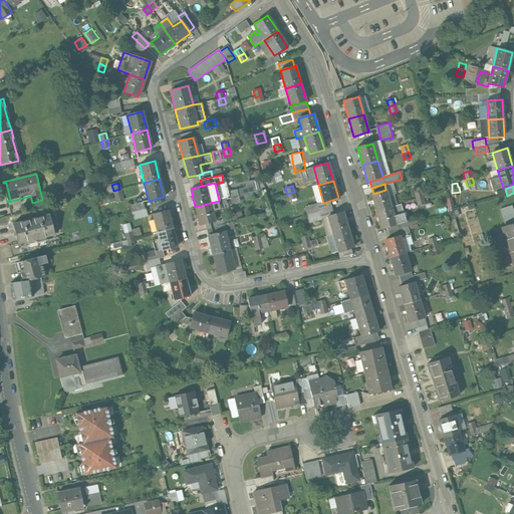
[(119,189),(113,191),(115,197),(121,195),(119,189)]
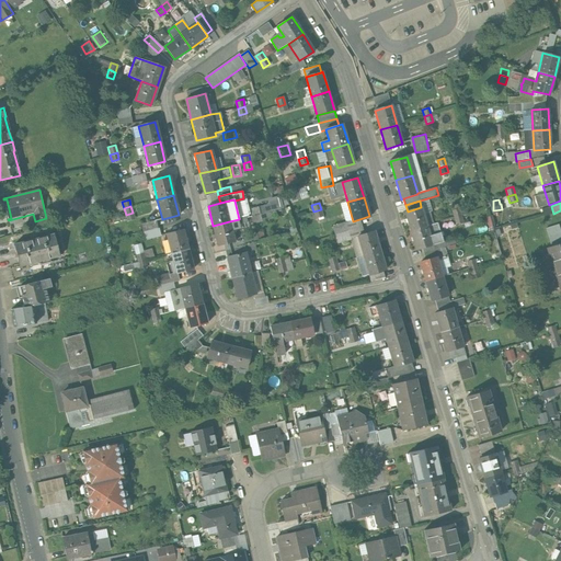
[(408,212),(404,212),(411,231),(427,226),(421,207),(408,212)]
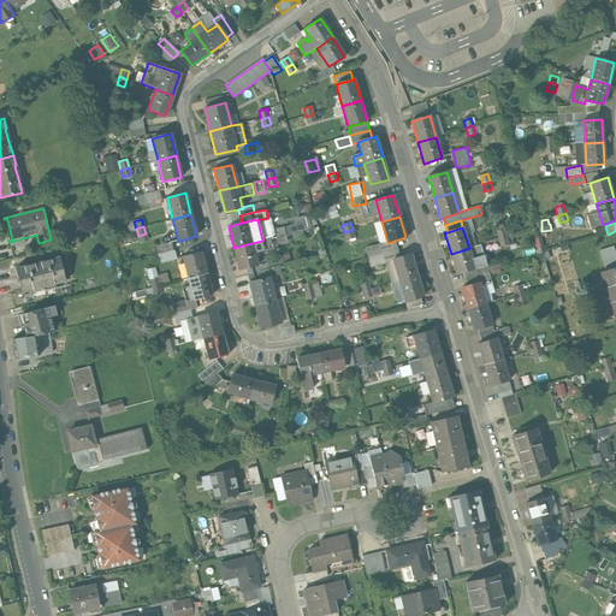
[(504,229),(496,231),(498,240),(507,237),(504,229)]
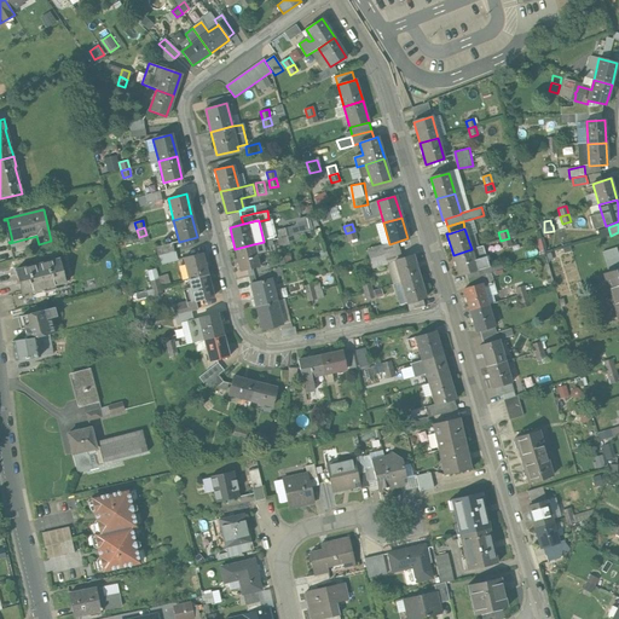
[(354,231),(346,233),(348,242),(357,239),(354,231)]
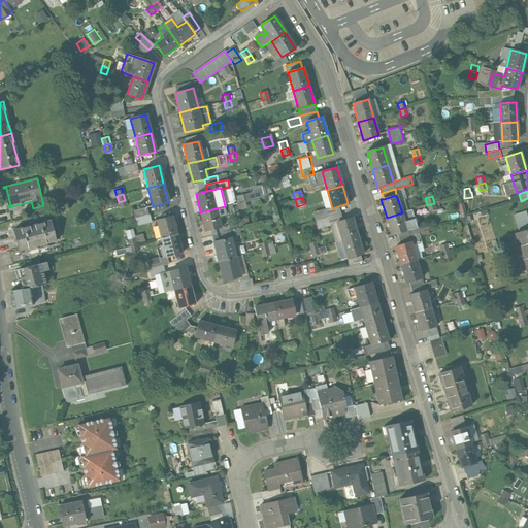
[(436,209),(434,203),(427,205),(429,211),(436,209)]
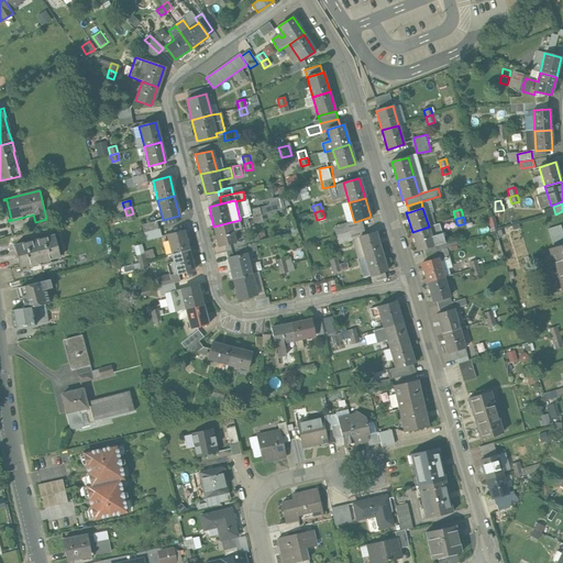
[(21,220),(9,223),(12,236),(24,233),(21,220)]
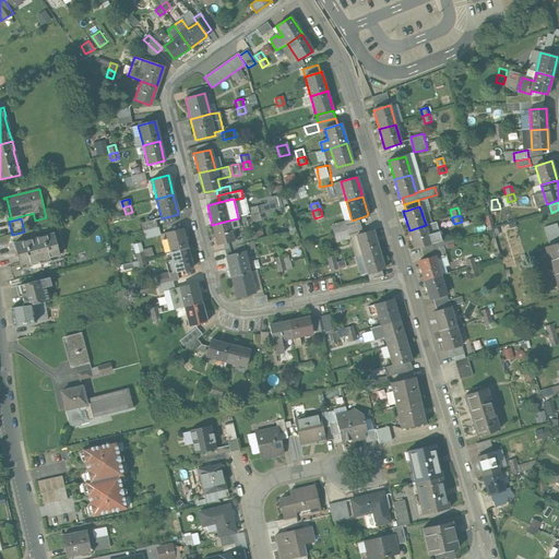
[(153,219),(142,223),(146,238),(157,235),(153,219)]
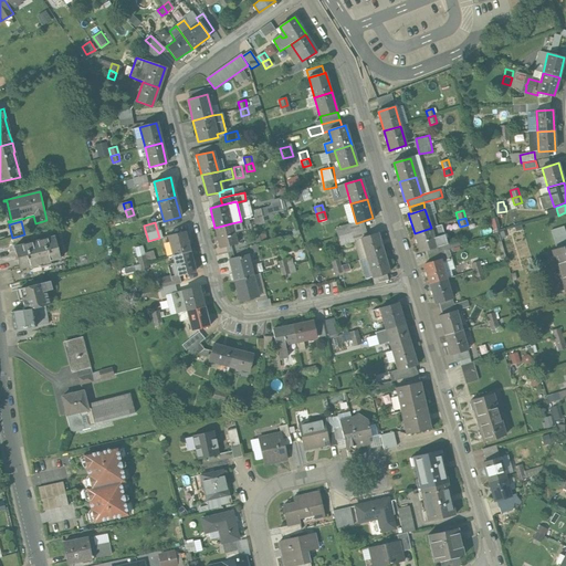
[(231,223),(215,228),(220,247),(237,243),(231,223)]
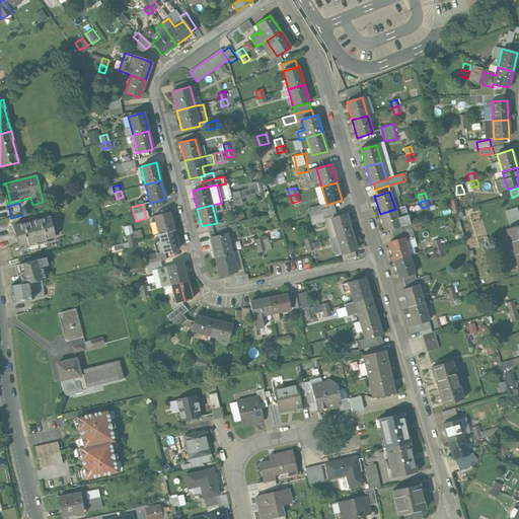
[(395,209),(380,214),(385,231),(390,230),(400,227),(410,224),(410,223),(404,206),(395,209)]
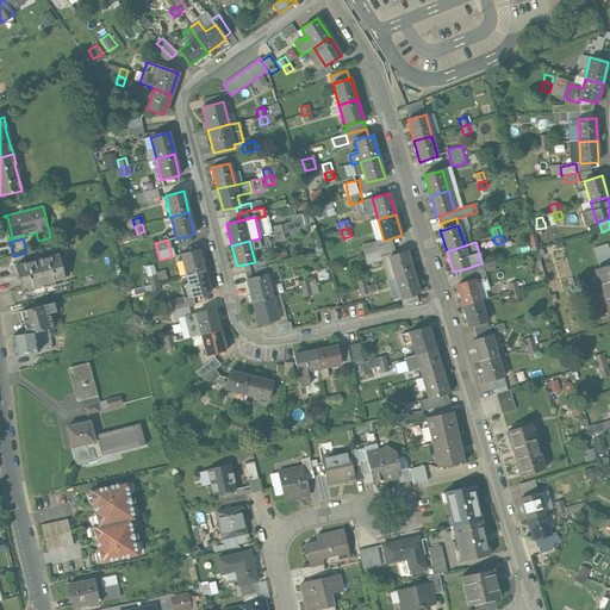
[(609,255),(607,244),(593,249),(599,268),(609,265),(609,255)]
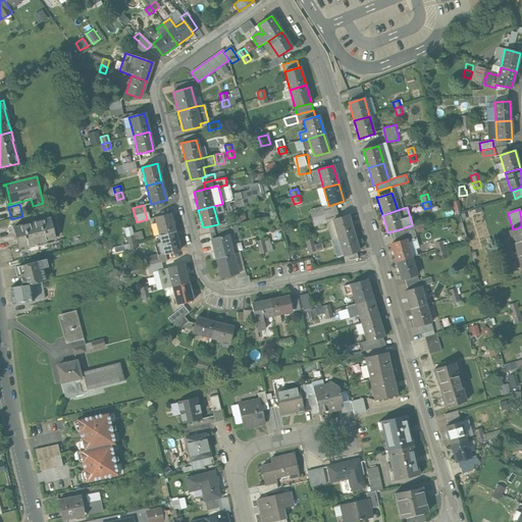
[(169,213),(154,217),(159,236),(174,231),(169,213)]
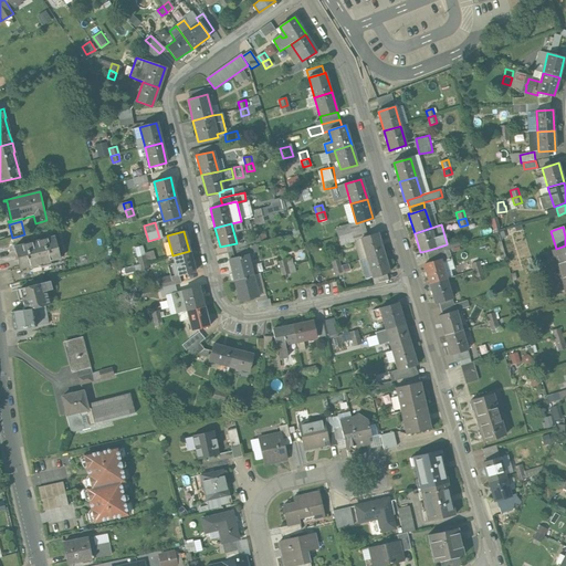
[(377,233),(360,238),(366,258),(383,253),(377,233)]
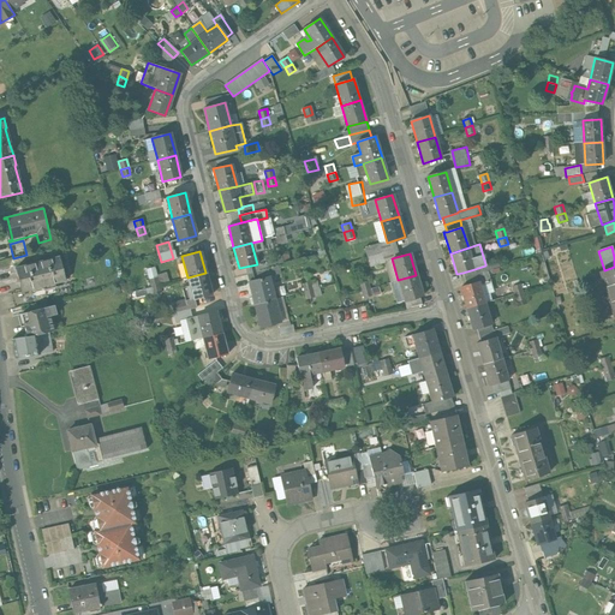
[(59,257),(16,268),(22,292),(31,290),(65,281),(59,257)]
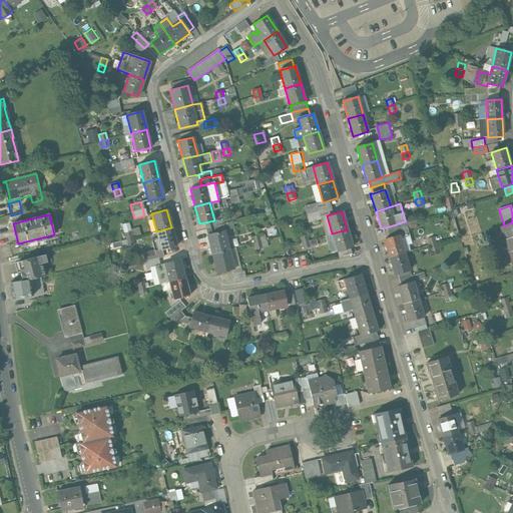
[(396,224),(386,227),(388,232),(407,227),(416,224),(414,217),(405,220),(405,221),(396,224)]
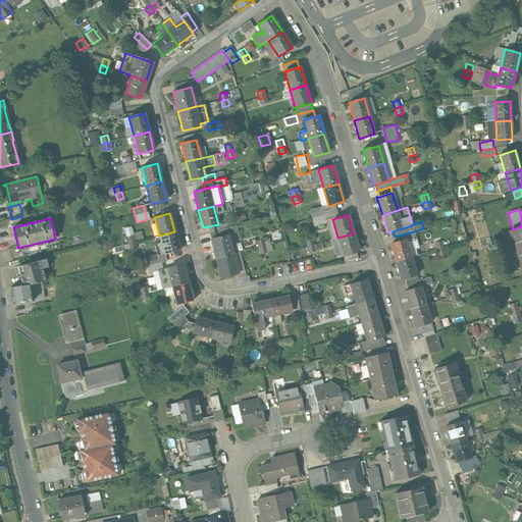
[(521,226),(513,229),(509,231),(521,269),(521,226)]
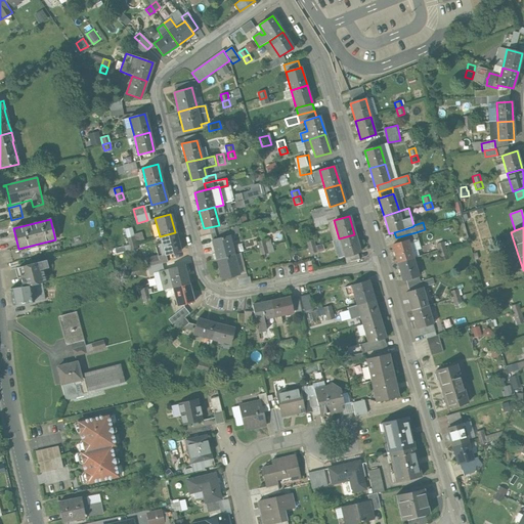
[(175,232),(160,236),(161,243),(154,245),(157,256),(164,255),(165,255),(179,251),(175,232)]
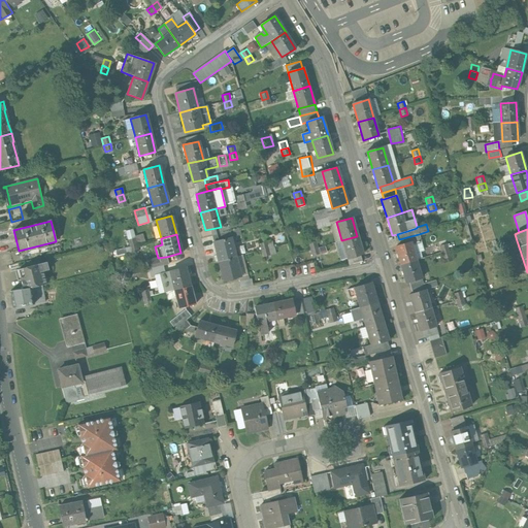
[(419,234),(399,239),(401,245),(410,242),(411,244),(421,242),(419,234)]
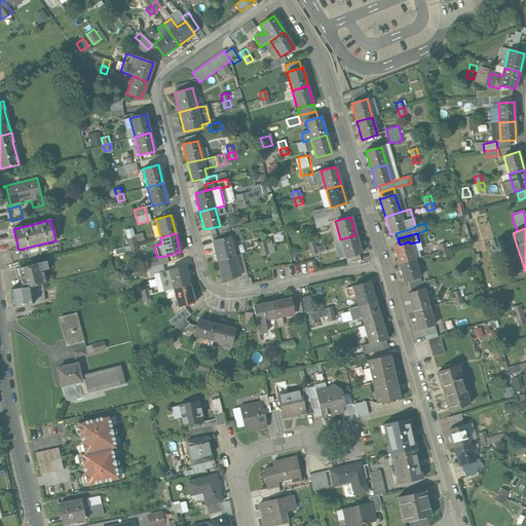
[(355,235),(340,239),(346,258),(359,254),(361,253),(355,235)]
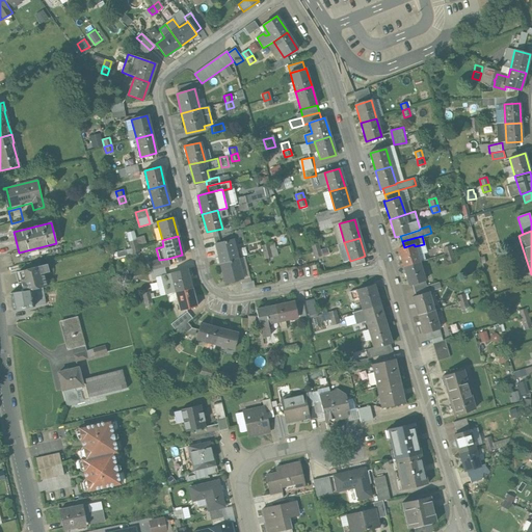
[(233,239),(214,243),(219,263),(238,259),(233,239)]
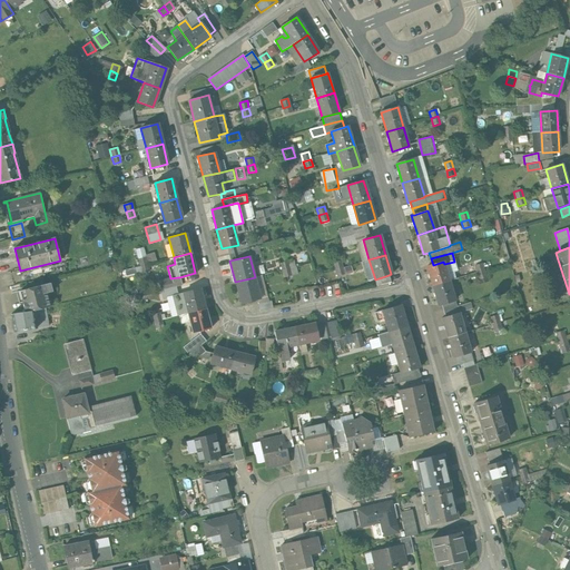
[(146,257),(138,259),(140,266),(147,264),(146,257)]
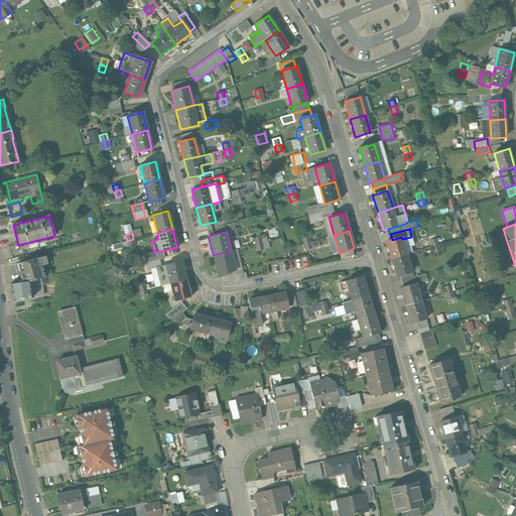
[(308,236),(301,238),(303,244),(310,242),(308,236)]
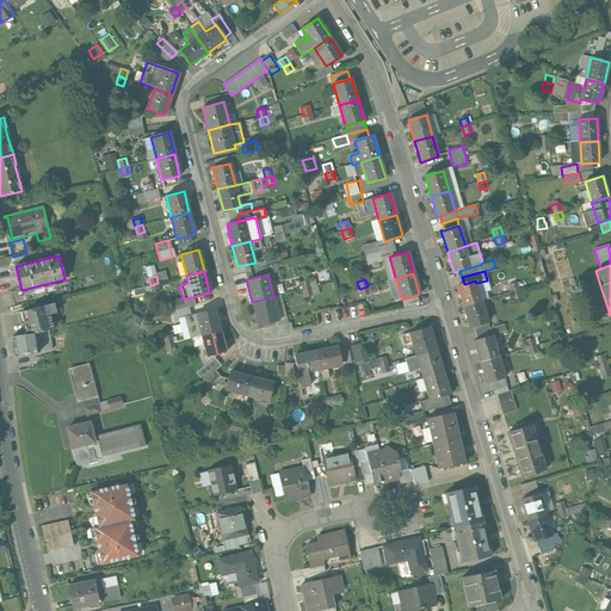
[(309,281),(301,282),(303,290),(310,288),(309,281)]
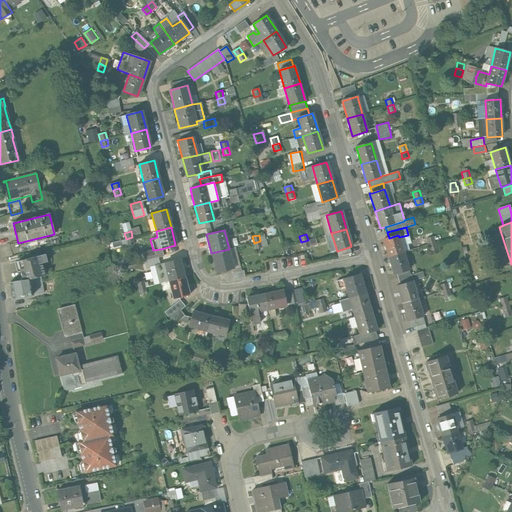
[(389,238),(383,240),(388,257),(403,253),(409,251),(407,244),(411,243),(408,235),(399,237),(398,235),(389,238)]
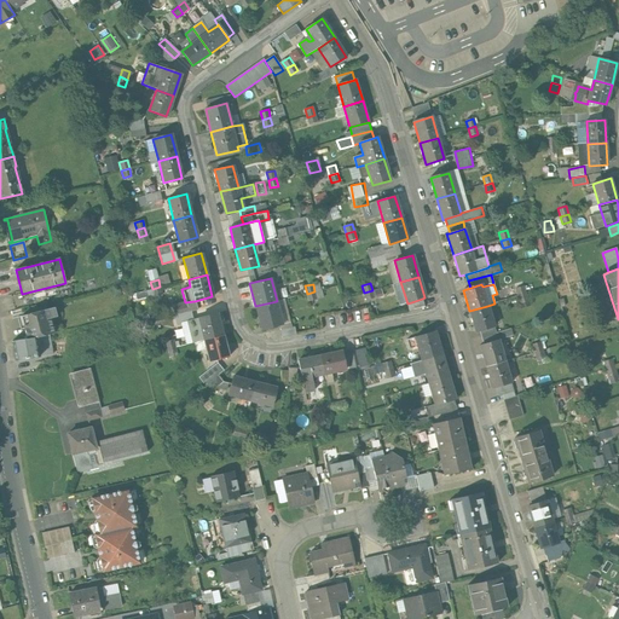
[(160,287),(152,289),(154,298),(162,295),(160,287)]
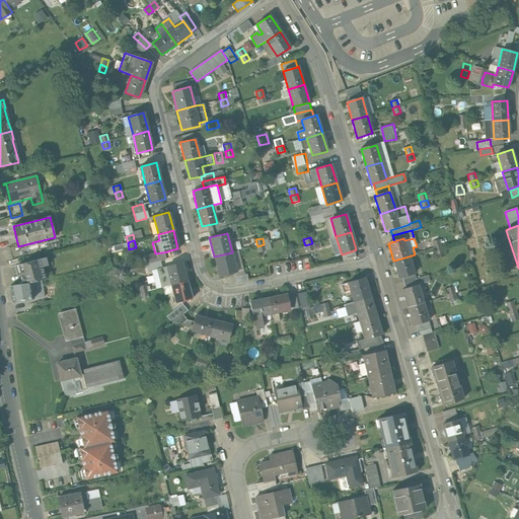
[(439,240),(432,242),(434,248),(441,246),(439,240)]
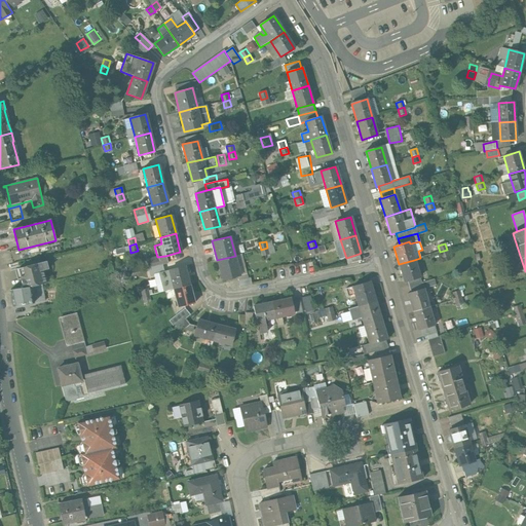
[(316,247),(309,249),(311,255),(317,253),(316,247)]
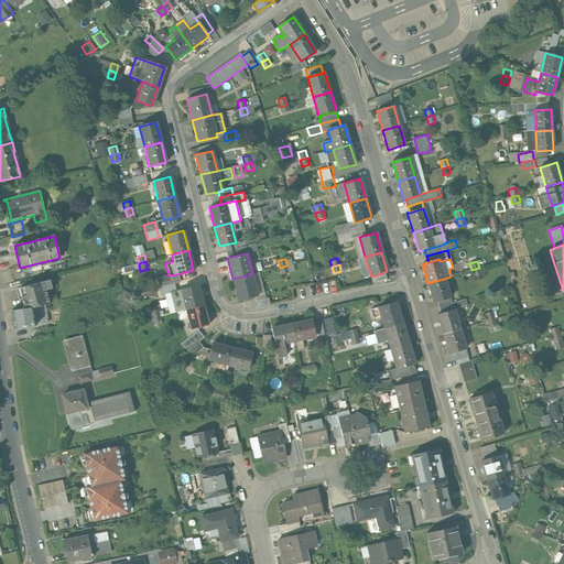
[(29,266),(20,268),(10,270),(13,283),(32,279),(29,266)]
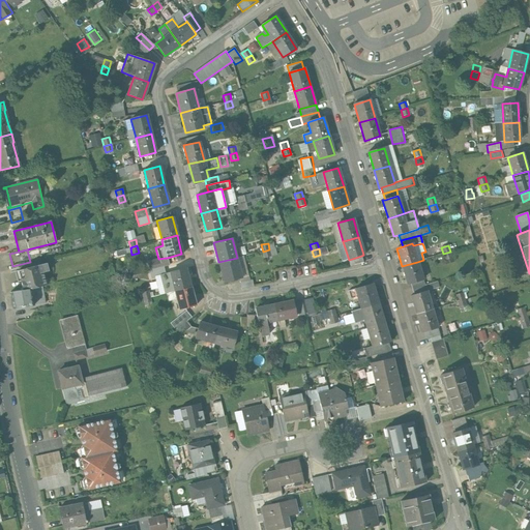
[(269,249),(263,252),(264,258),(271,256),(269,249)]
